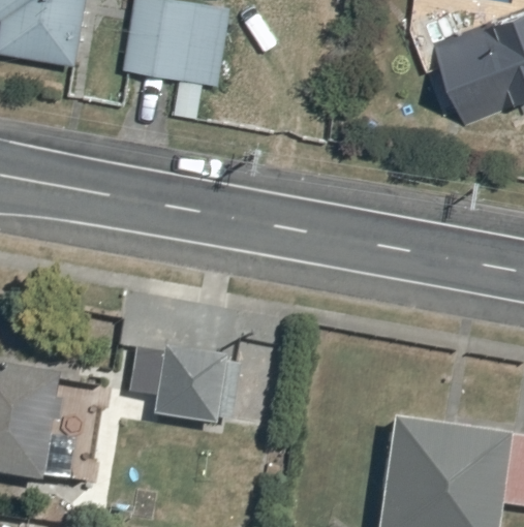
[(76,66),(87,0),(0,0),(0,21),(1,21),(0,27),(0,55),(76,66)]
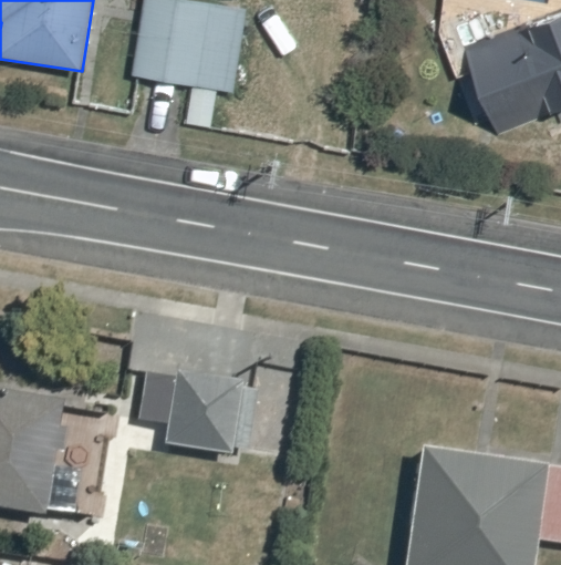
[(247,9),(189,0),(144,0),(132,74),(234,91),(247,9)]
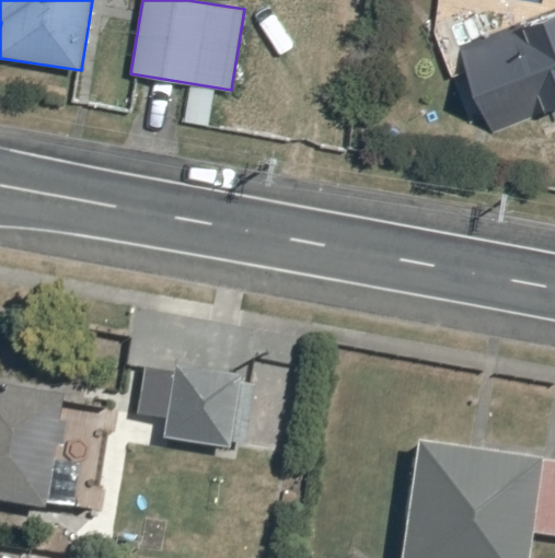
[(554,13),(459,49),(489,131),(554,106),(554,13)]
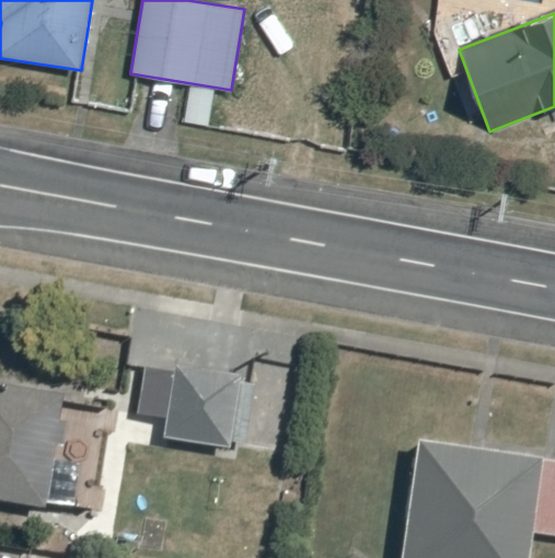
[(165,422),(162,439),(228,451),(230,442),(244,444),(255,387),(240,385),(241,381),(175,369),(174,373),(142,368),(133,416),(165,422)]
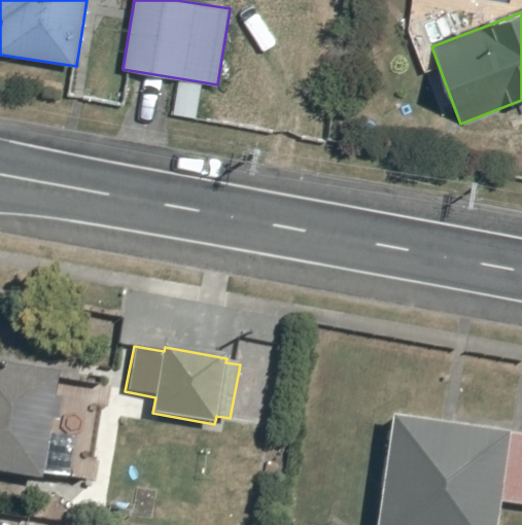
[(0,475),(39,481),(48,423),(58,424),(62,400),(53,399),(57,376),(0,366),(0,475)]
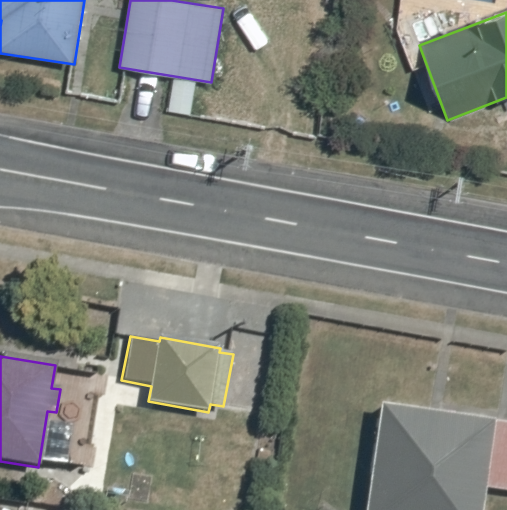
[(495,422),(380,406),(365,509),(482,509),(486,487),(495,422)]
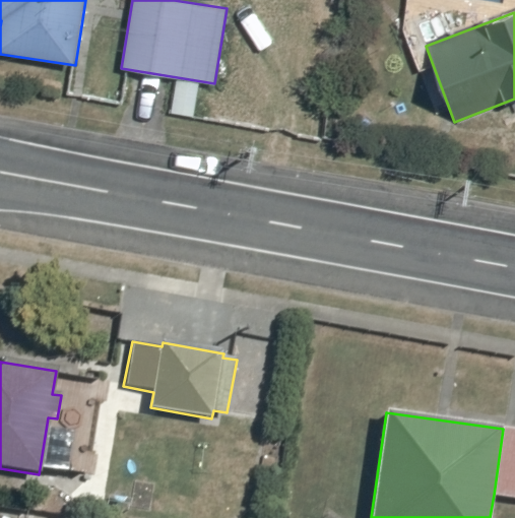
[(514,430),(503,429),(494,495),(514,497),(514,430)]
